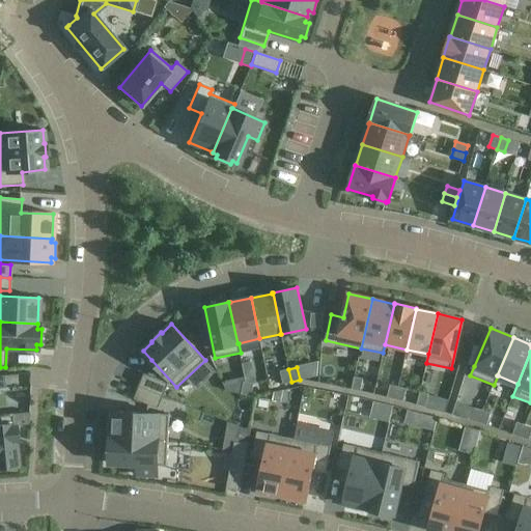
[(291,382),(288,369),(280,370),(283,384),(291,382)]
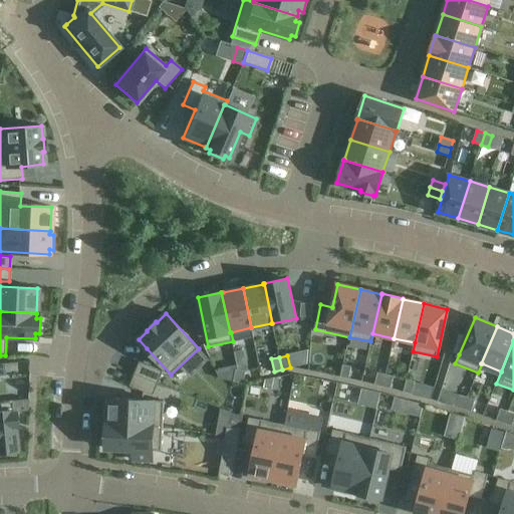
[(163,371),(139,362),(135,373),(158,383),(163,371)]
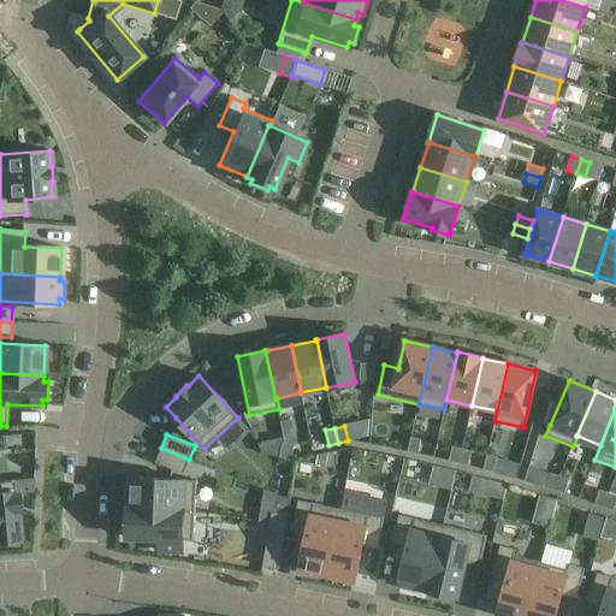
[(419,452),(421,439),(412,437),(408,451),(419,452)]
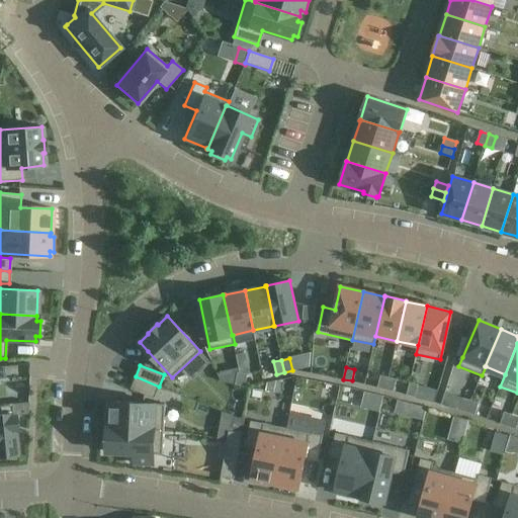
[(246,385),(248,373),(240,372),(238,384),(246,385)]
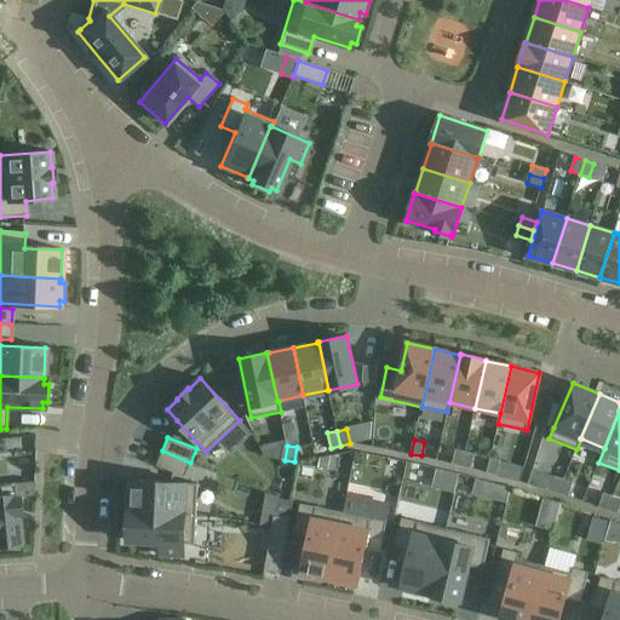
[(455,448),(452,463),(461,465),(465,451),(455,448)]
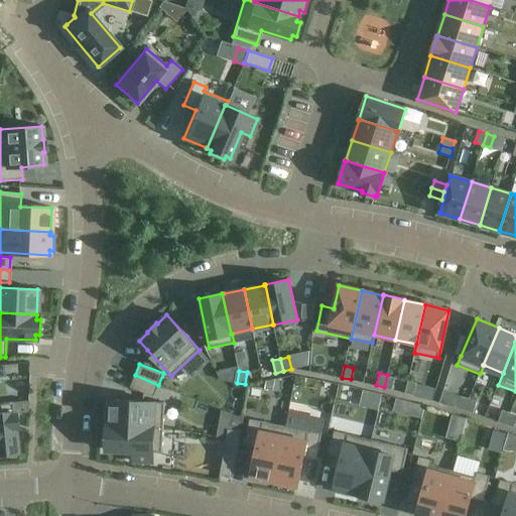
[(153,397),(158,385),(135,375),(130,387),(153,397)]
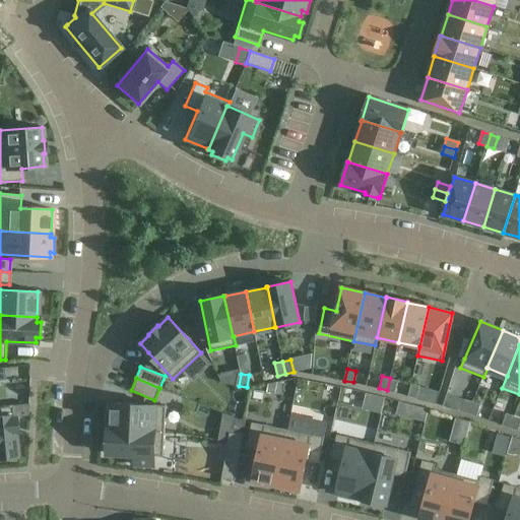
[(390,378),(387,390),(395,392),(398,380),(390,378)]
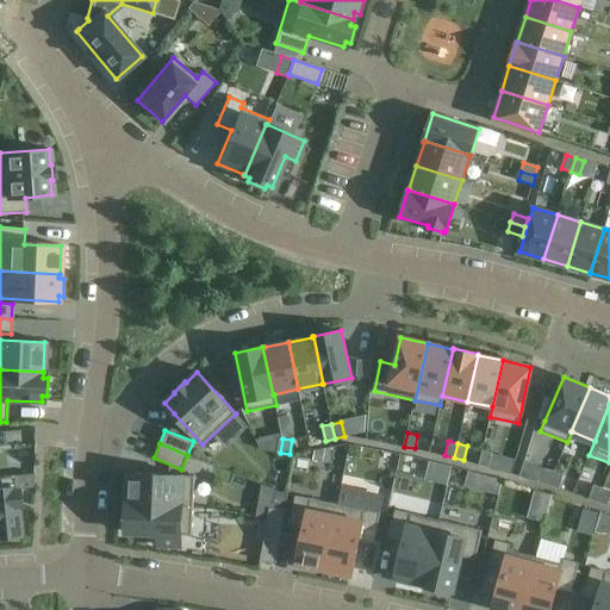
[(490,467),(492,453),(483,450),(479,465),(490,467)]
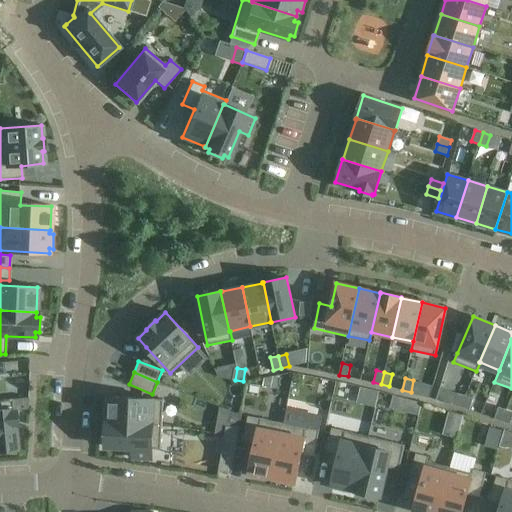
[(462,408),(465,396),(457,393),(454,405),(462,408)]
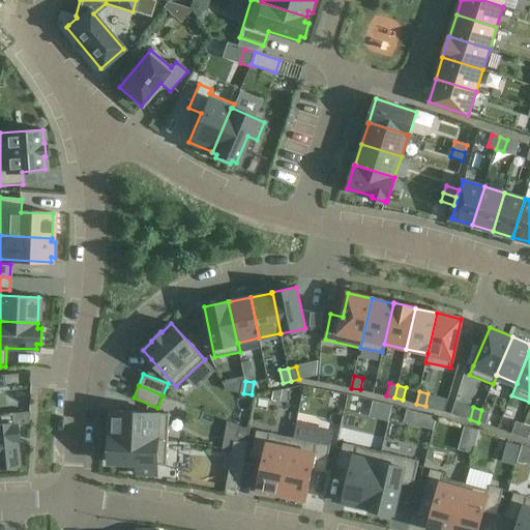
[(487,424),(490,412),(481,410),(478,422),(487,424)]
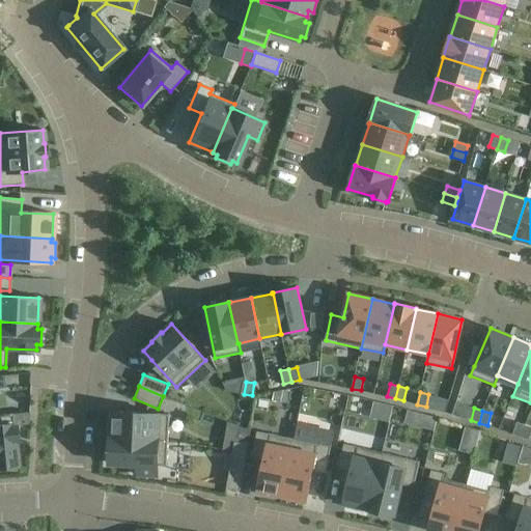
[(168,440),(169,414),(112,412),(111,417),(107,416),(107,432),(111,432),(111,437),(110,437),(110,438),(168,440)]
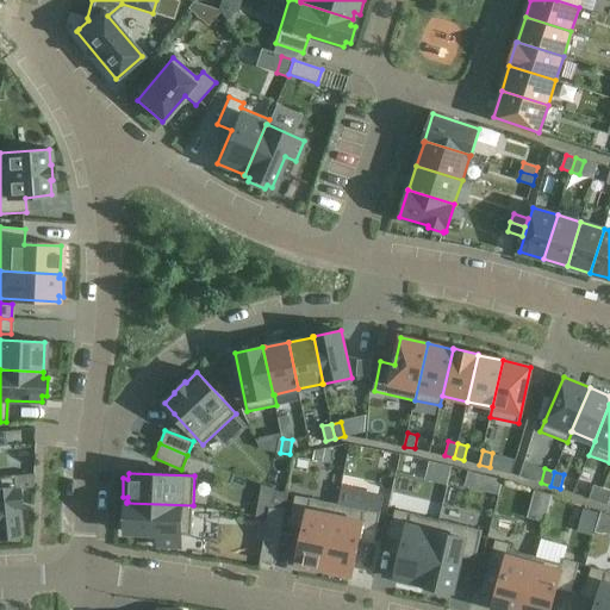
[(32,487),(33,474),(13,475),(14,490),(17,490),(32,487)]
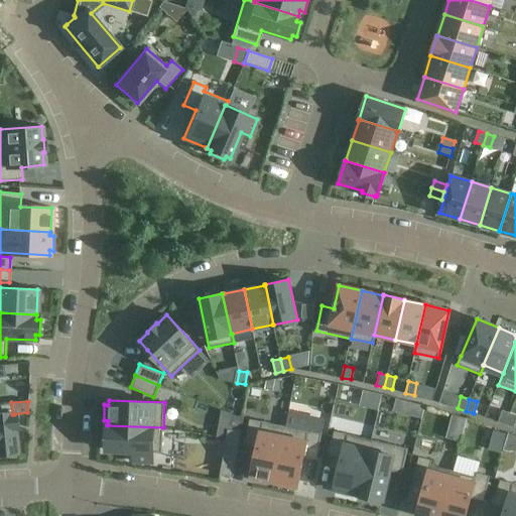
[(15,427),(14,414),(12,414),(11,402),(0,403),(0,454),(16,453),(14,427),(15,427)]
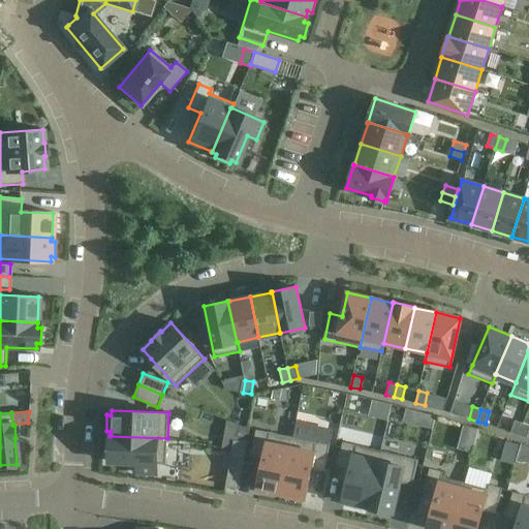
[(432,430),(435,416),(421,413),(417,426),(432,430)]
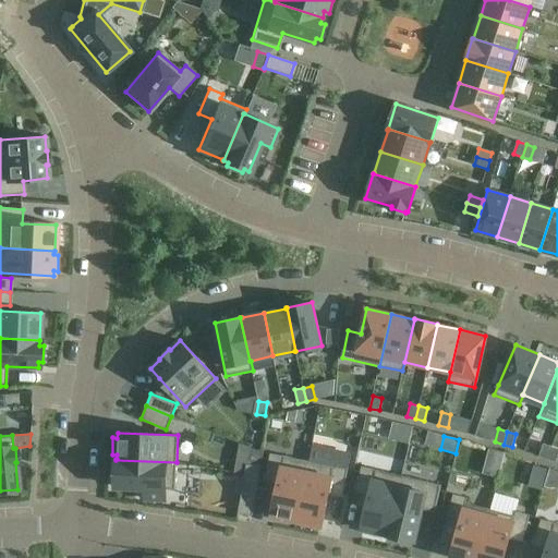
[(547,459),(552,446),(543,444),(540,456),(547,459)]
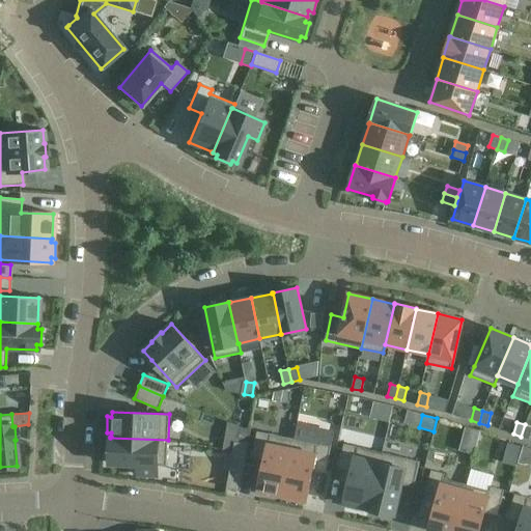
[(529,440),(530,434),(530,426),(525,424),(521,437),(529,440)]
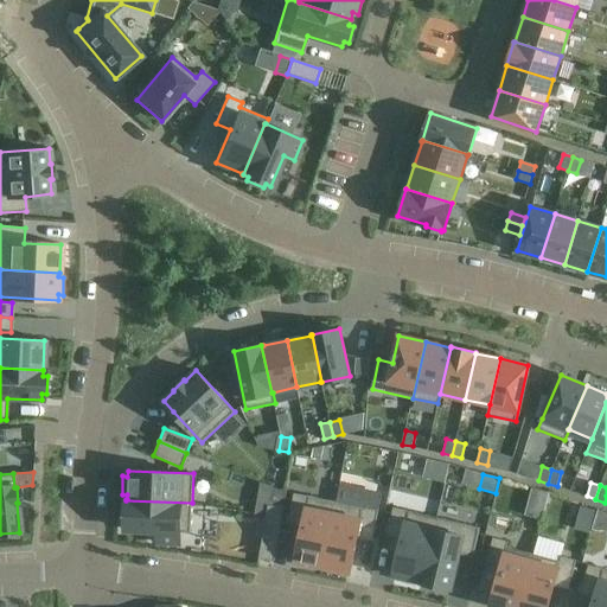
[(274,487),(269,506),(283,509),(287,491),(274,487)]
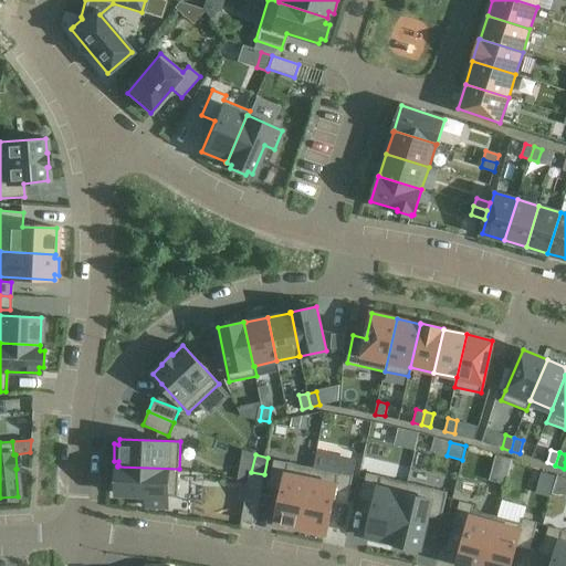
[(301,528),(313,468),(274,460),(269,488),(282,490),(275,523),(280,524),(280,528),(296,532),(296,527),(301,528)]
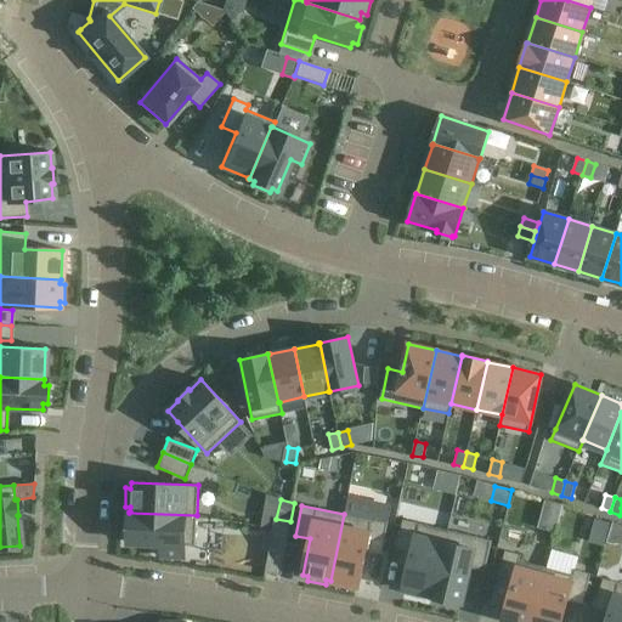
[(196,546),(197,515),(129,513),(129,519),(124,518),(123,537),(128,537),(128,543),(162,544),(160,557),(184,558),(185,546),(196,546)]
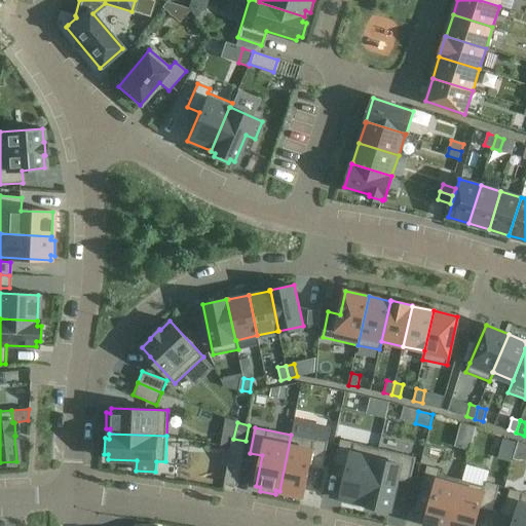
[(323,467),(328,443),(291,435),(279,491),(284,491),(283,495),(298,499),(299,495),(303,496),(309,465),(323,467)]
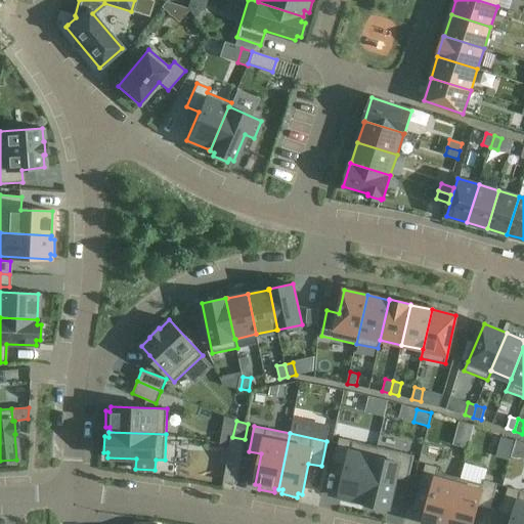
[(239,465),(245,439),(232,437),(231,437),(227,462),(239,465)]
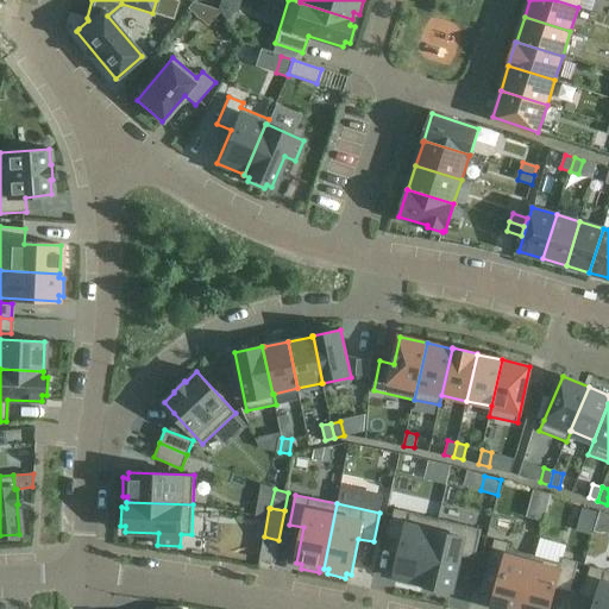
[(422,584),(438,519),(395,509),(388,538),(402,541),(394,577),(421,583),(421,584),(422,584)]
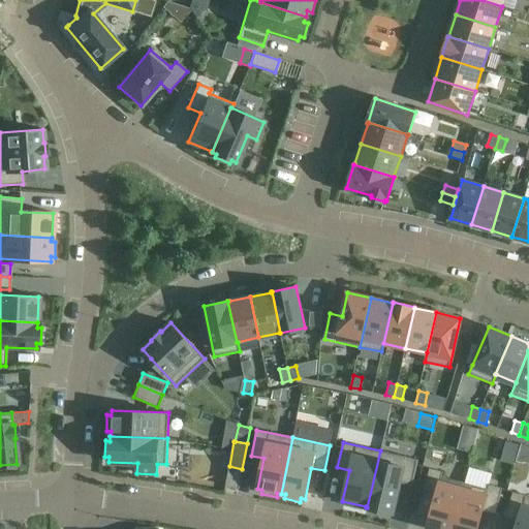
[(412,486),(417,460),(380,450),(367,507),(372,508),(371,512),(386,517),(387,512),(393,514),(400,483),(412,486)]
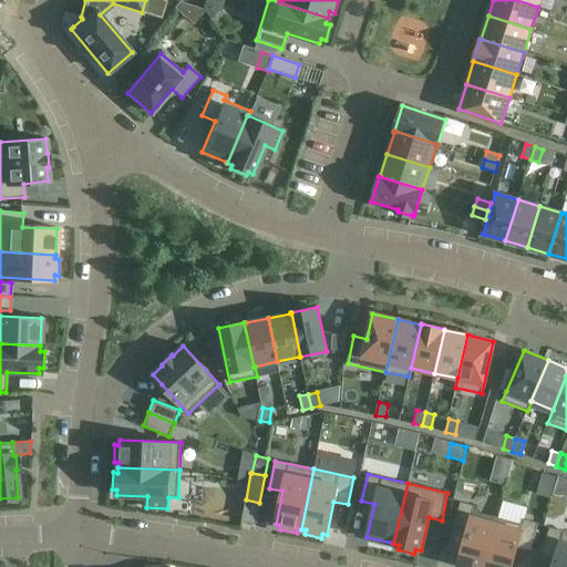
[(464,566),(484,566),(497,517),(473,511),(474,506),(461,502),(453,529),(466,533),(457,565),(464,566)]
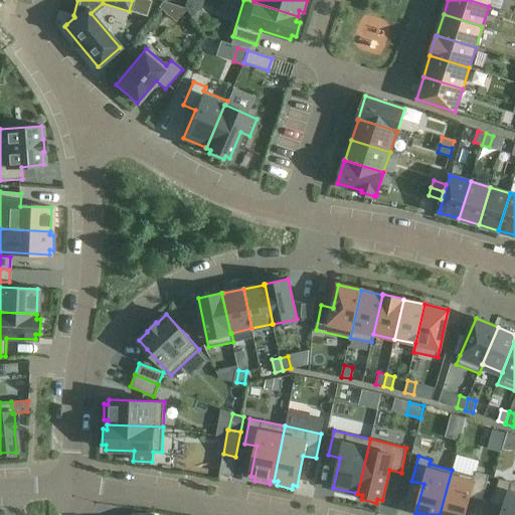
[(482,500),(489,475),(476,472),(475,477),(452,470),(440,514),(465,514),(470,496),(482,500)]
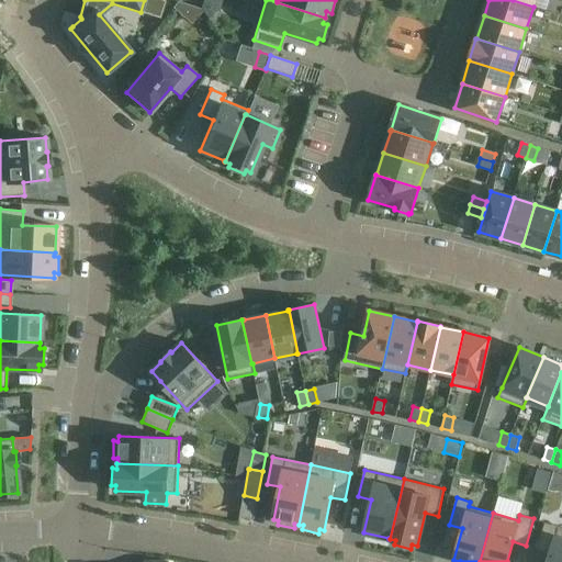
[(561,561),(561,528),(544,523),(537,549),(550,553),(547,561),(561,561)]
